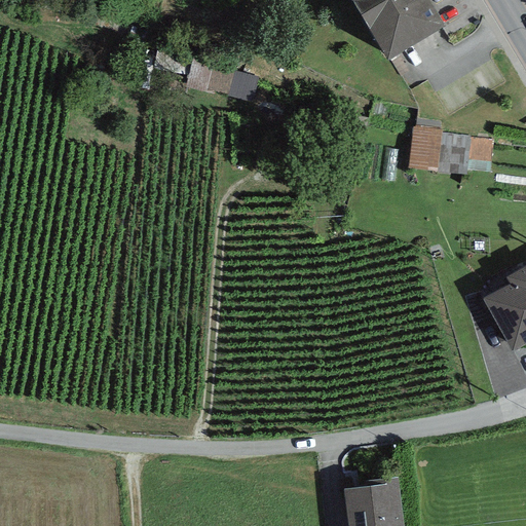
[(422,0),(345,0),(387,71),(445,37),(422,0)]
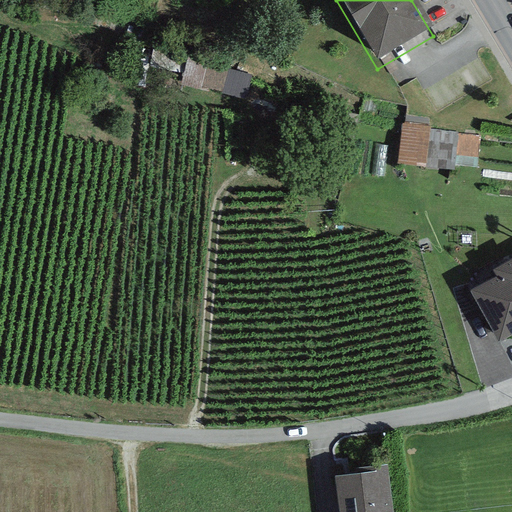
[(193,58),(186,88),(226,97),(233,67),(193,58)]
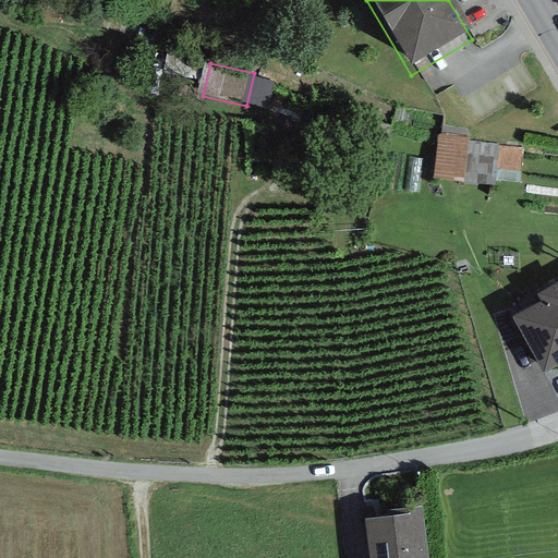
[(469,140),(437,136),(432,181),(463,184),(463,183),(496,186),(496,181),(520,184),(523,148),(499,146),(499,144),(469,141),(469,140)]
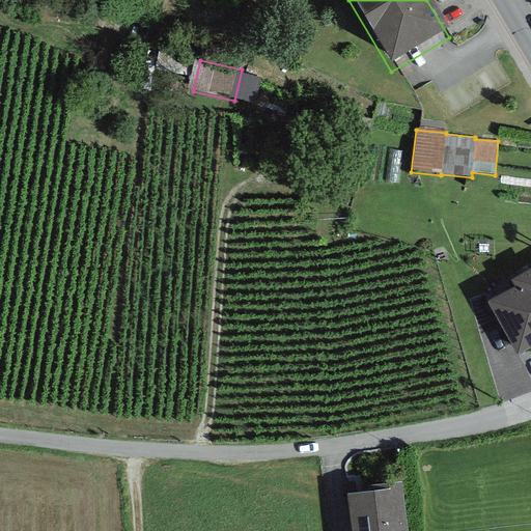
[(514,290),(488,305),(518,359),(530,351),(530,272),(510,284),(514,290)]
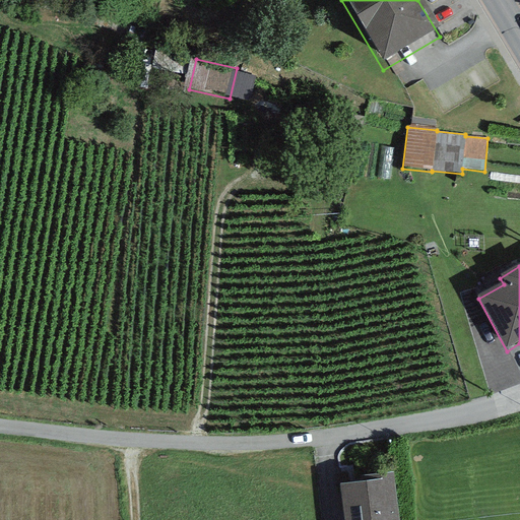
[(344,519),(399,519),(393,467),(372,469),(372,473),(339,477),(344,519)]
